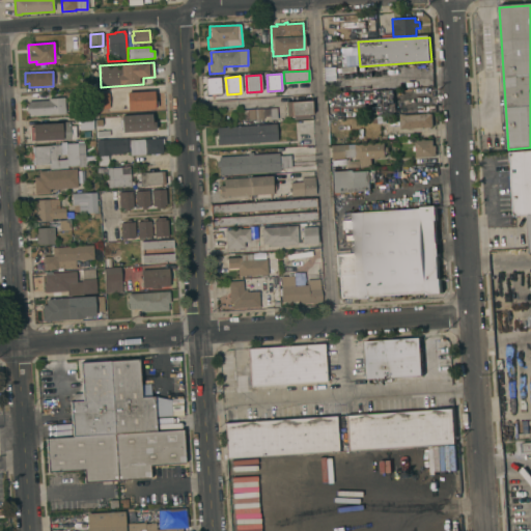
[(205,79),(220,78),(221,94),(206,95),(205,79)]
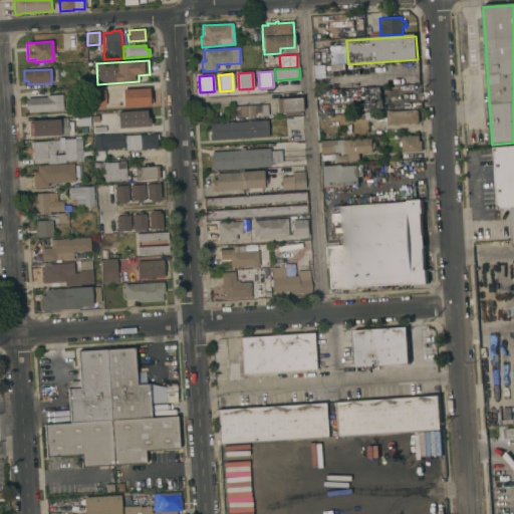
[(123,107),(122,90),(149,88),(150,98),(152,98),(152,104),(150,104),(150,106),(123,107)]
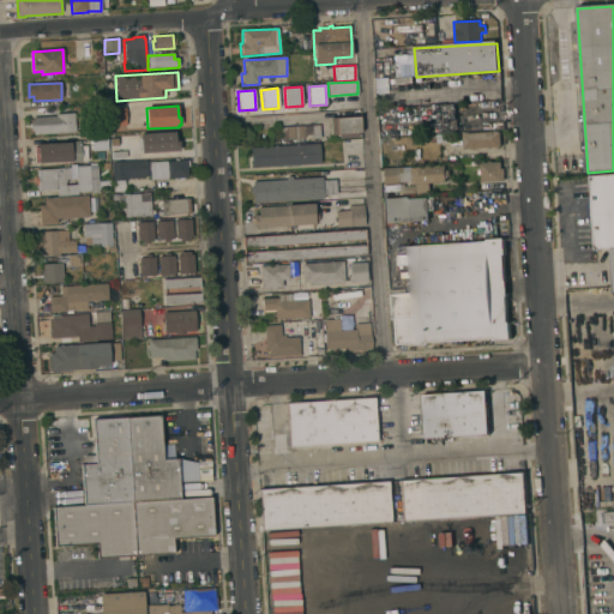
[(126,126),(109,127),(108,109),(125,108),(126,126)]
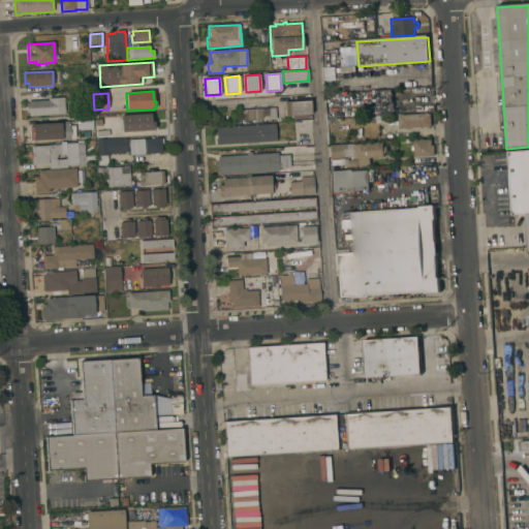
[(64,97),(65,114),(29,116),(28,114),(28,113),(27,113),(26,105),(28,104),(28,101),(48,100),(48,98),(64,97)]
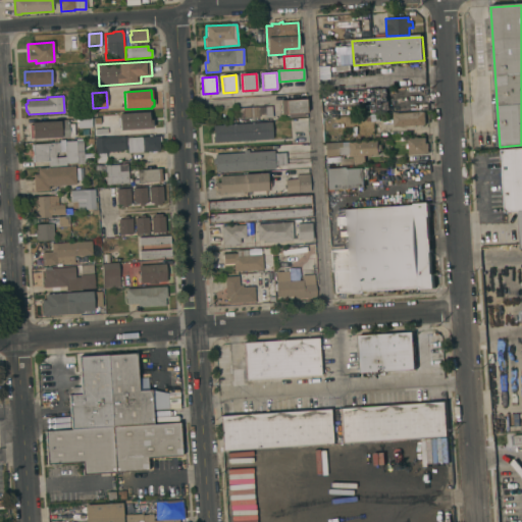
[(307,113),(303,114),(303,117),(288,118),(288,115),(281,115),(280,101),(306,99),(307,113)]
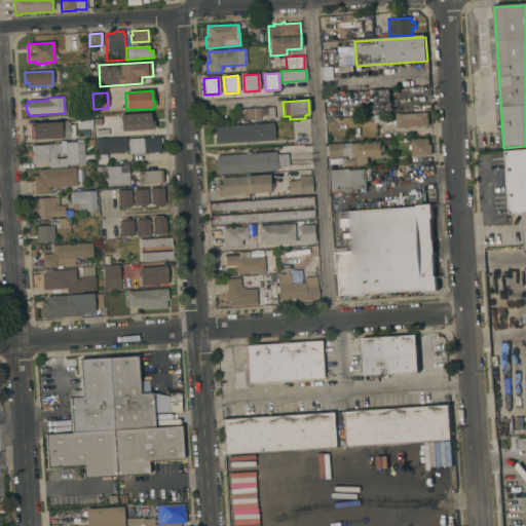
[(260,108),(273,107),(274,119),(267,119),(267,115),(261,116),(260,108)]
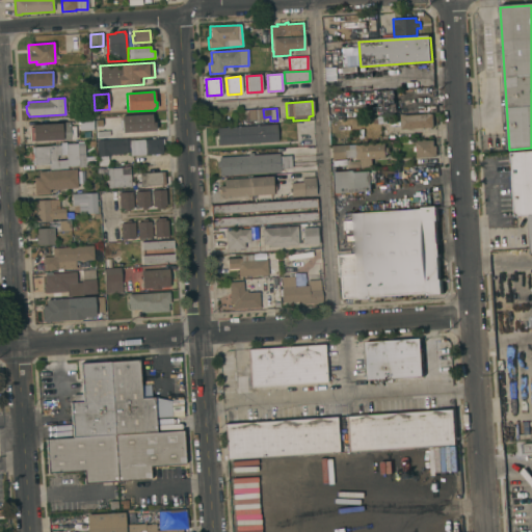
[(264,120),(250,121),(250,122),(238,123),(237,111),(263,109),(264,120)]
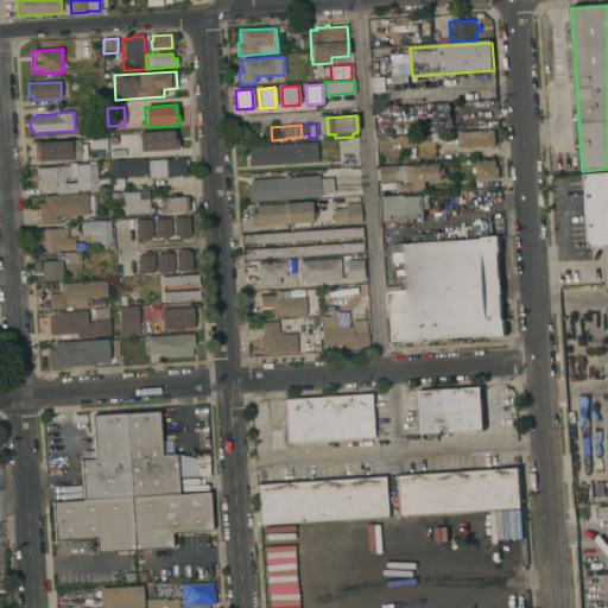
[(140,152),(139,133),(176,131),(177,150),(140,152)]
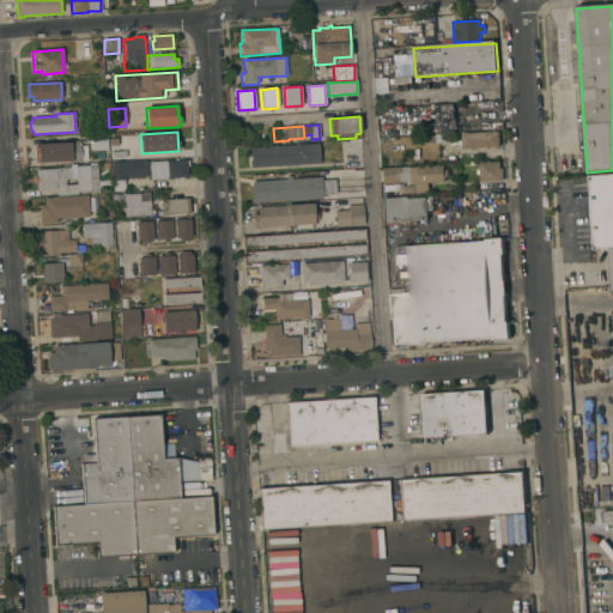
[(462,150),(461,134),(499,132),(499,146),(462,150)]
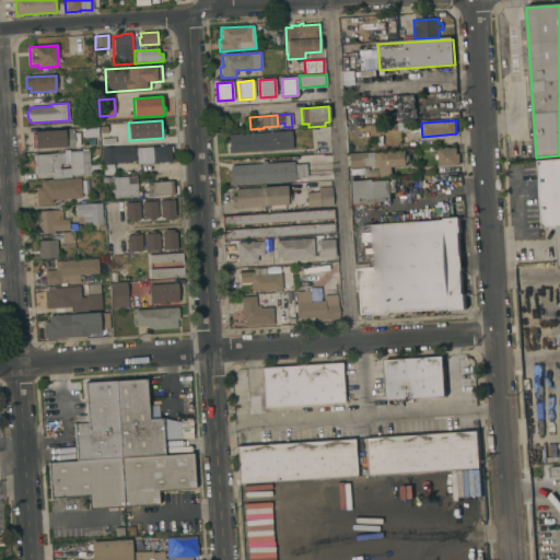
[(98,136),(84,136),(83,124),(97,123),(98,136)]
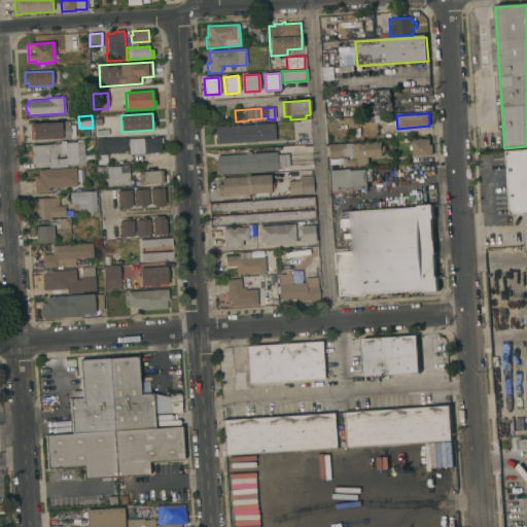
[(29,140),(29,127),(32,127),(32,124),(60,123),(60,121),(69,121),(69,126),(75,126),(75,138),(70,138),(70,139),(62,140),(62,139),(29,140)]
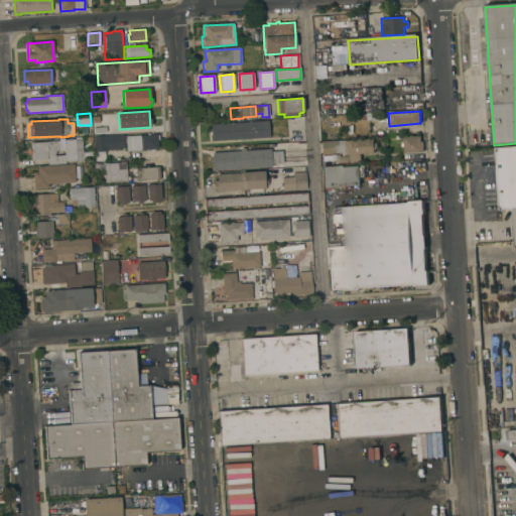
[(210,125),(268,121),(269,137),(211,141),(210,125)]
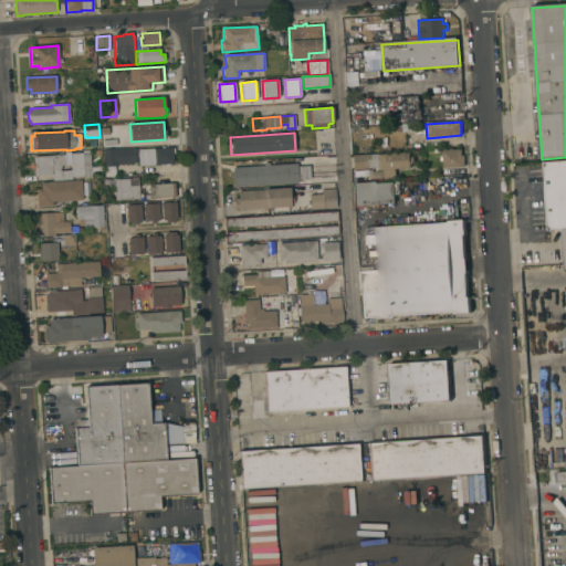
[(118,165),(118,167),(104,167),(103,152),(139,148),(139,149),(160,148),(160,147),(164,147),(164,148),(173,147),(173,148),(175,148),(175,154),(173,154),(174,164),(169,164),(169,166),(166,166),(166,165),(139,166),(138,163),(130,163),(130,165),(118,165)]
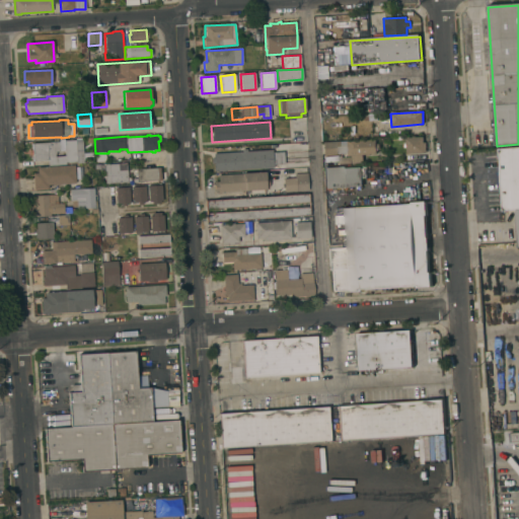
[(406,154),(406,147),(403,148),(403,143),(406,143),(405,138),(413,138),(412,137),(416,137),(423,137),(424,143),(426,142),(426,148),(426,153),(406,154)]
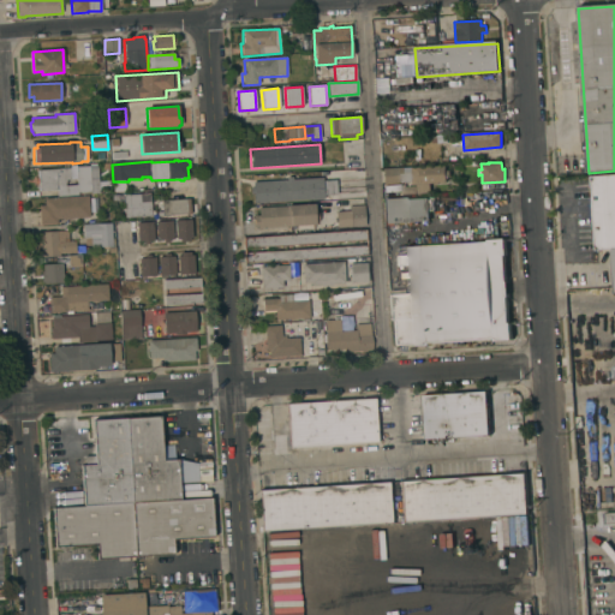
[(57,191),(39,192),(39,184),(36,184),(35,179),(39,178),(37,171),(71,168),(71,166),(76,165),(76,167),(89,166),(91,192),(78,193),(78,196),(57,197),(57,191)]
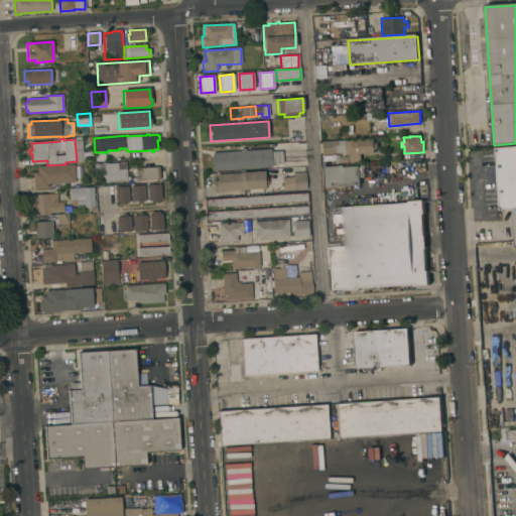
[(82,138),(84,162),(77,162),(76,138),(82,138)]
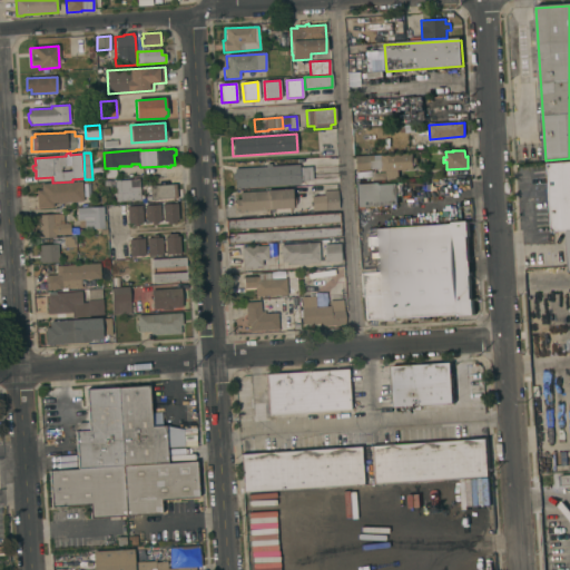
[(413,158),(418,158),(418,165),(413,165),(414,169),(399,170),(399,179),(386,180),(386,172),(382,172),(382,168),(370,169),(370,170),(355,172),(354,157),(382,155),(413,154),(413,158)]
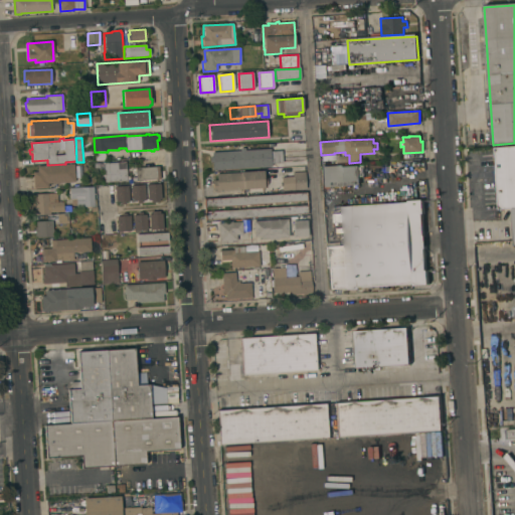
[(496,164),(495,148),(514,146),(514,208),(499,210),(497,187),(494,187),(493,170),(496,170),(496,164)]
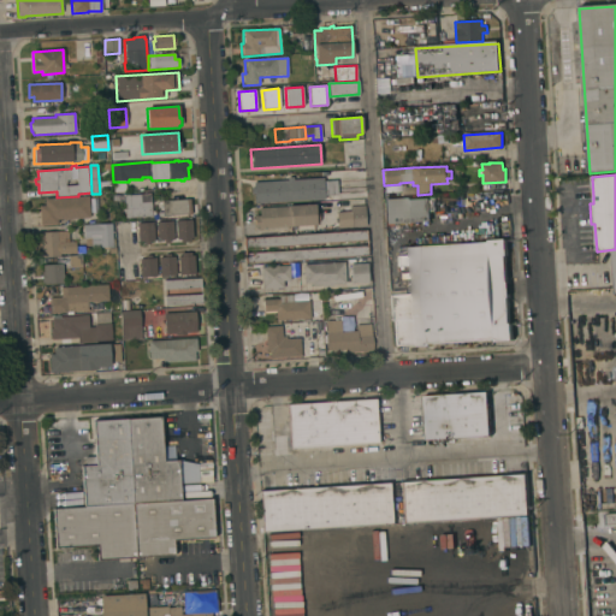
[(254,205),(254,194),(250,194),(250,188),(253,188),(253,183),(286,181),(286,178),(292,177),(292,181),(323,178),(323,182),(337,181),(338,195),(324,196),(325,200),(254,205)]
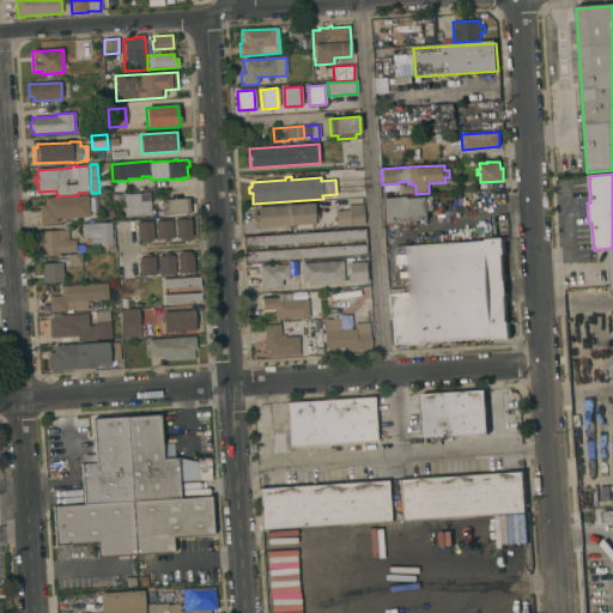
[(400,194),(399,187),(400,187),(400,184),(404,184),(404,186),(414,186),(416,194),(400,194)]
